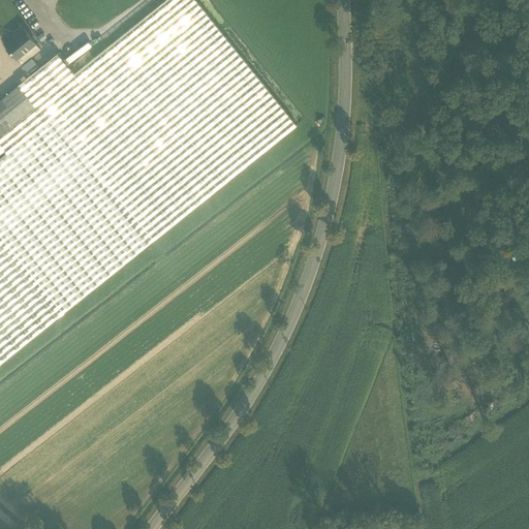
[(194,0),(165,0),(74,74),(57,53),(19,85),(35,105),(41,100),(154,239),(296,125),(194,0)]
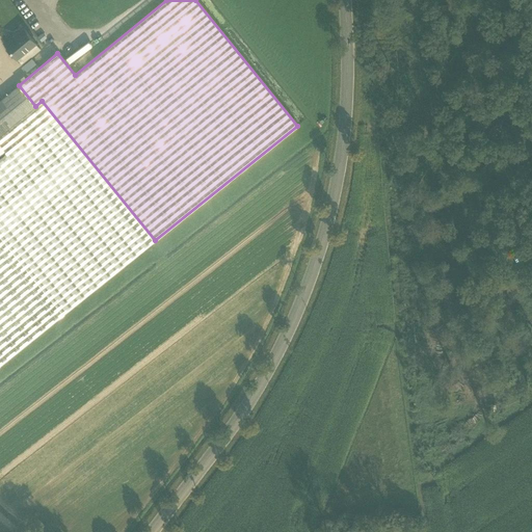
[(24,29),(14,38),(12,37),(3,45),(17,60),(36,44),(24,29)]
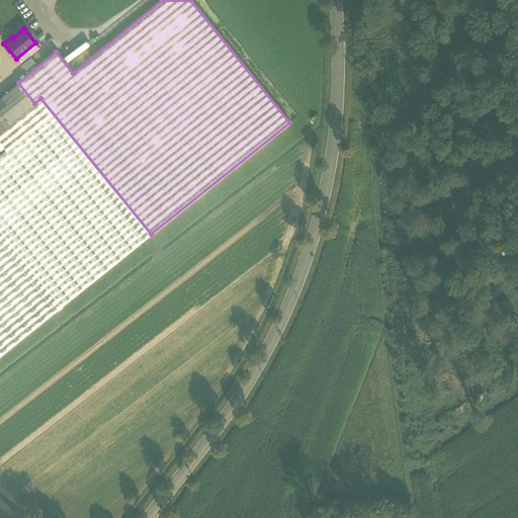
[(35,65),(30,59),(23,65),(28,71),(35,65)]
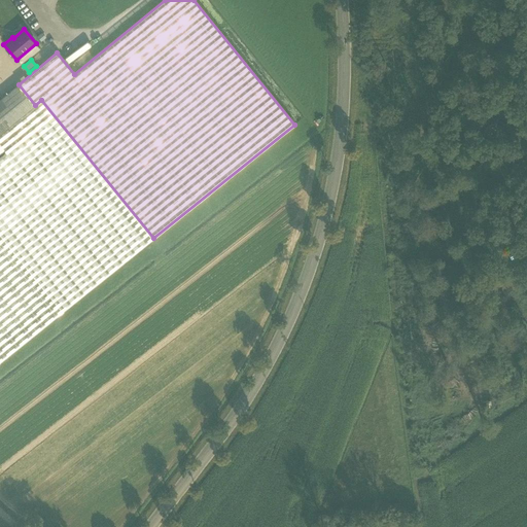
[(19,84),(0,99),(0,132),(35,105),(19,84)]
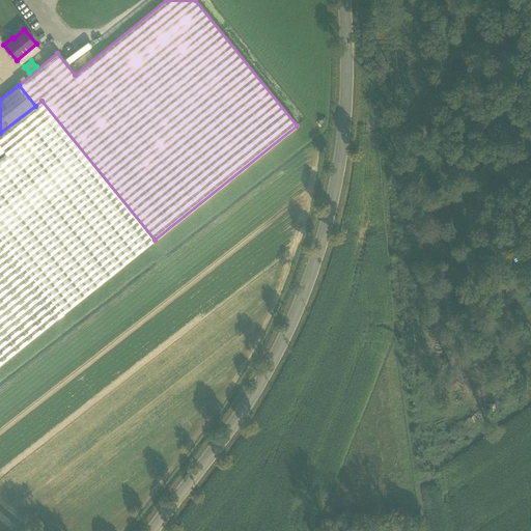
[(42,101),(35,106),(0,133),(0,144),(7,154),(0,159),(0,364),(155,240),(42,101)]
